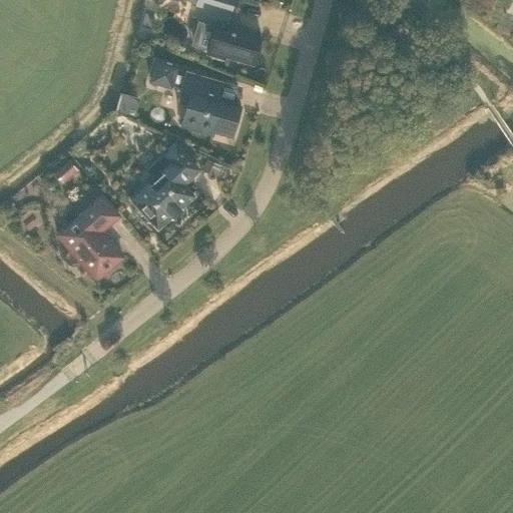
[(194,0),(193,5),(229,16),(233,0),(194,0)]
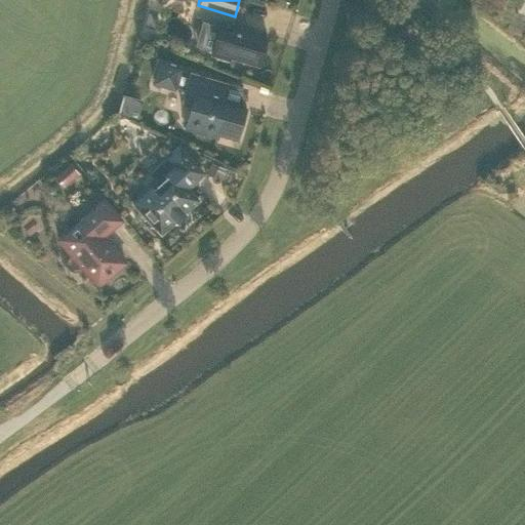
[(259,67),(268,39),(238,31),(239,28),(220,23),(211,55),(230,61),(230,58),(259,67)]
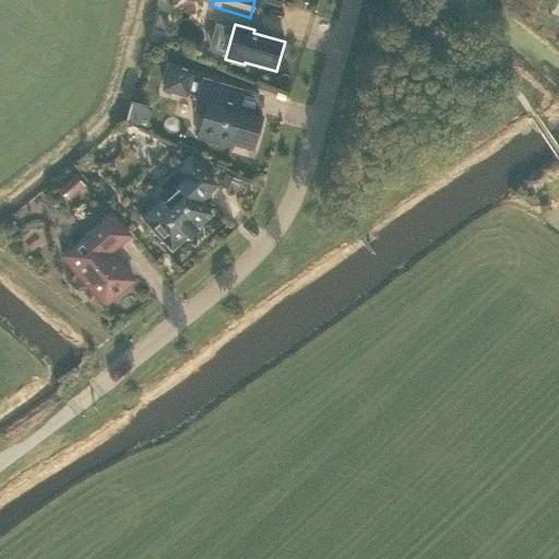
[(198,139),(233,149),(234,144),(253,150),(263,117),(238,109),(244,90),(203,78),(203,79),(192,75),(192,74),(170,68),(165,90),(197,98),(193,111),(204,115),(198,139)]
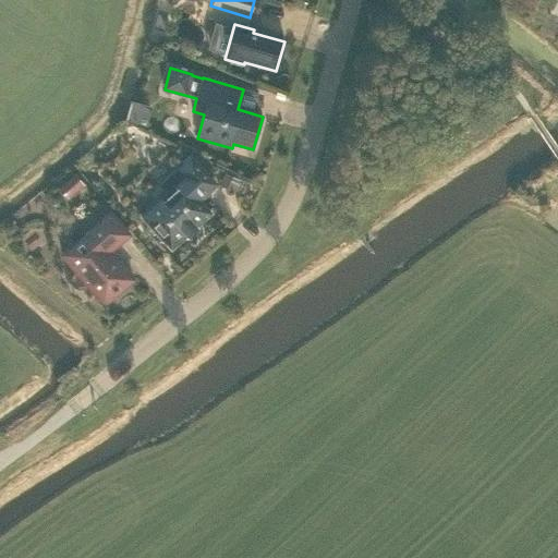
[(152,125),(157,105),(135,99),(130,120),(152,125)]
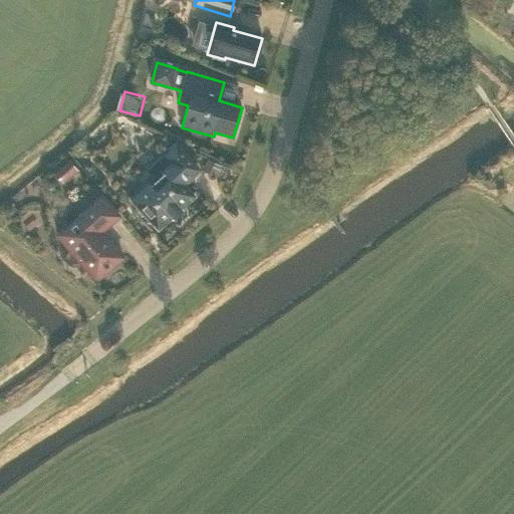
[(181,210),(195,197),(182,182),(197,168),(175,144),(163,155),(164,157),(149,171),(156,179),(132,200),(159,230),(173,217),(175,219),(183,212),(181,210)]
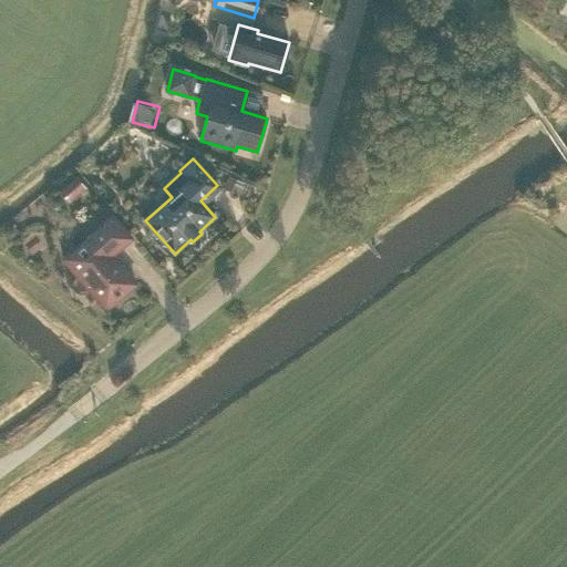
[(245,184),(228,176),(223,188),(239,196),(245,184)]
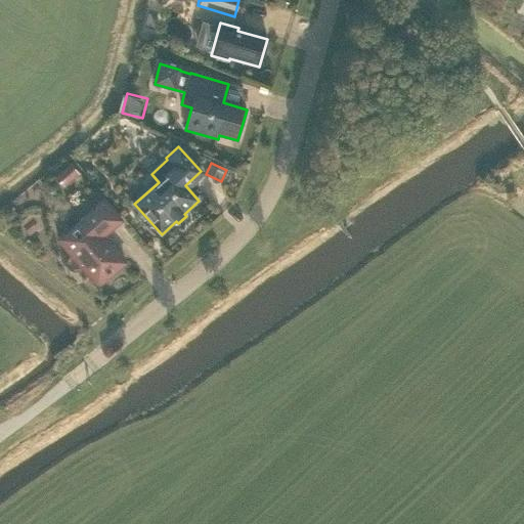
[(62,187),(78,174),(70,164),(53,178),(62,187)]
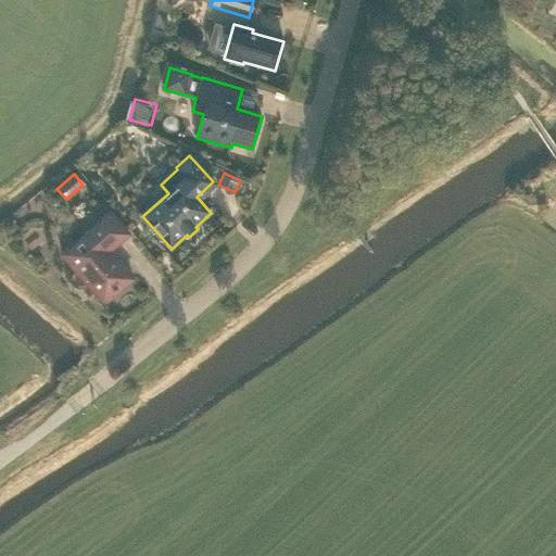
[(113,293),(114,295),(134,279),(110,251),(129,235),(111,212),(90,230),(90,231),(62,254),(77,272),(74,275),(72,279),(73,283),(76,287),(79,288),(84,288),(88,285),(102,302),(113,293)]
